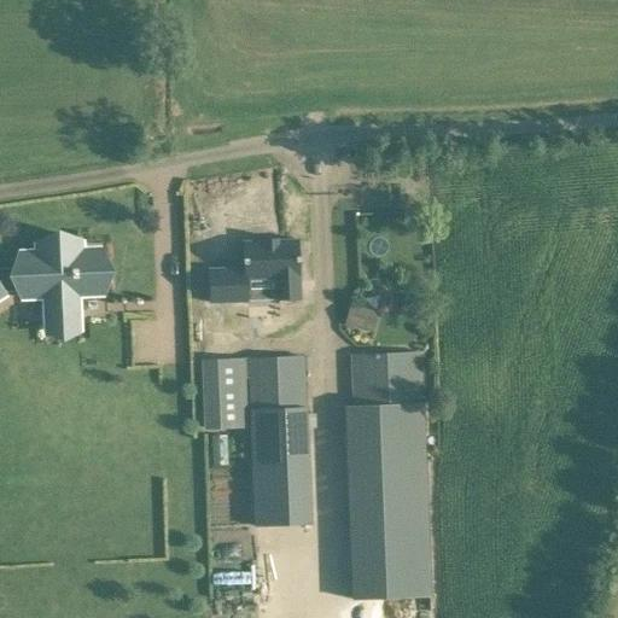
[(244,243),(244,267),(209,268),(210,304),(252,303),(251,279),(277,278),(277,299),(299,299),(298,240),(244,243)]
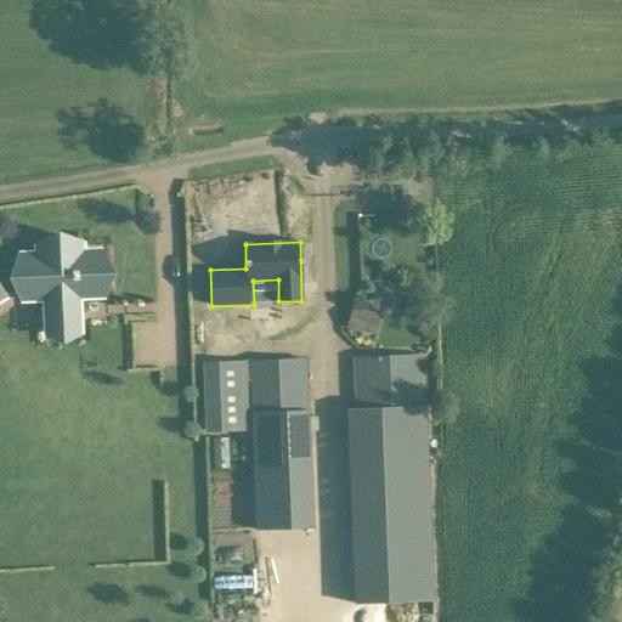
[(0,269),(0,299),(5,297),(4,294),(26,293),(26,299),(47,298),(47,317),(82,316),(80,298),(103,297),(102,253),(83,254),(83,247),(39,248),(39,255),(23,255),(24,269),(0,269)]
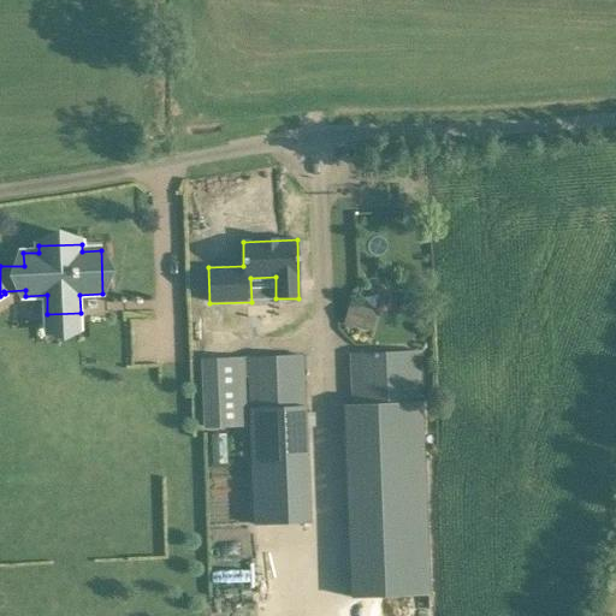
[(344,326),(368,333),(374,330),(377,321),(373,313),(350,307),(344,326)]
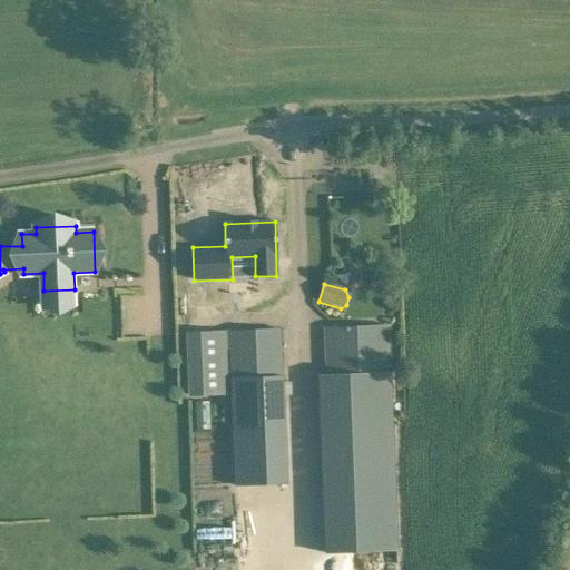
[(387,325),(324,327),(326,381),(318,381),(325,559),(396,557),(387,325)]
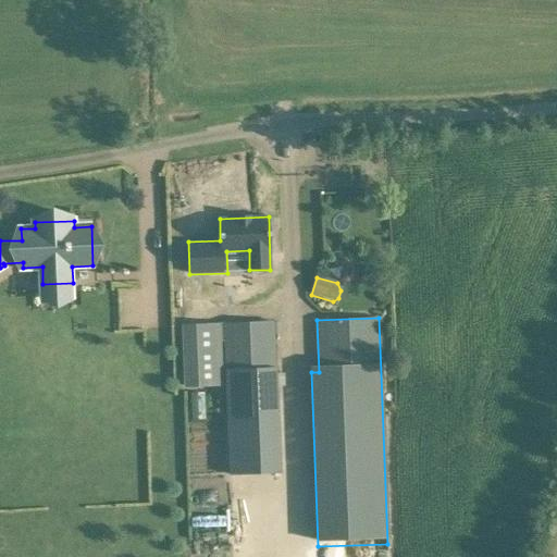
[(226,392),(227,411),(231,474),(279,472),(273,322),(224,324),(181,324),(184,387),(223,386),(221,338),(224,338),(226,392)]
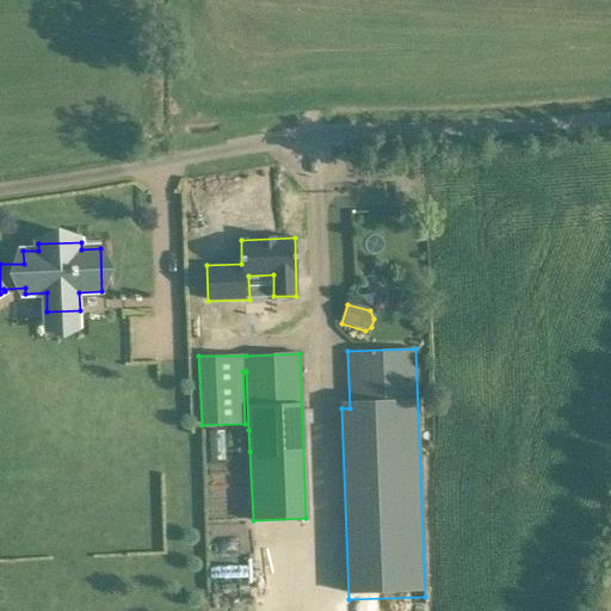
[(224,458),(223,431),(209,432),(210,460),(224,458)]
